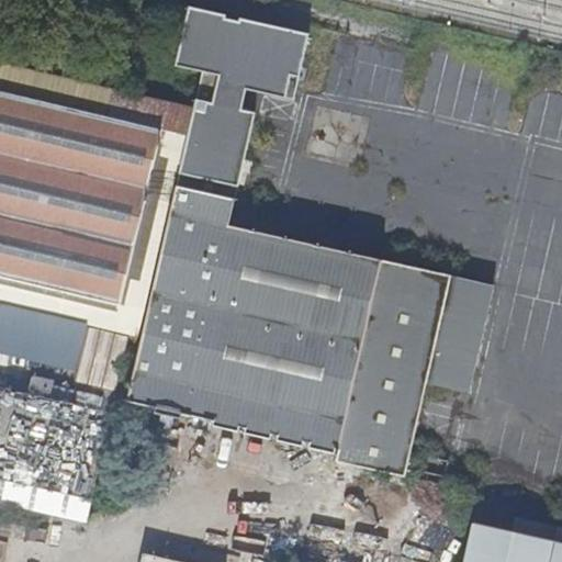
[(203,71),(195,108),(181,171),(240,184),(258,114),(238,110),(244,88),(283,98),(294,57),(302,59),(308,33),(188,4),(175,64),(203,71)]
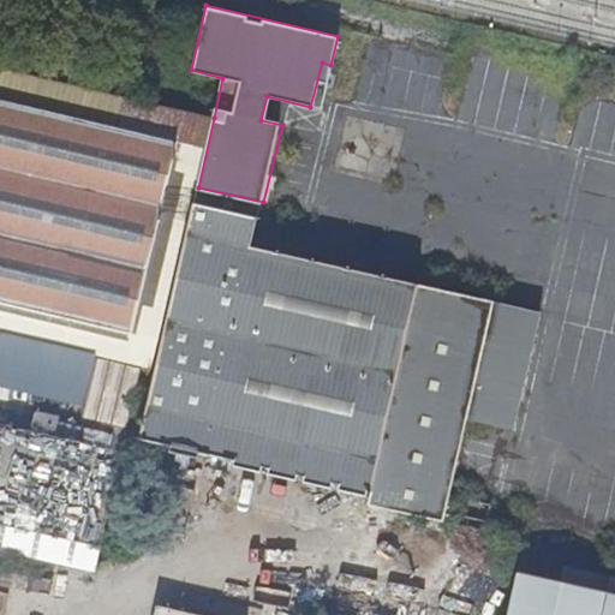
[(0,302),(160,340),(204,148),(0,99),(0,302)]
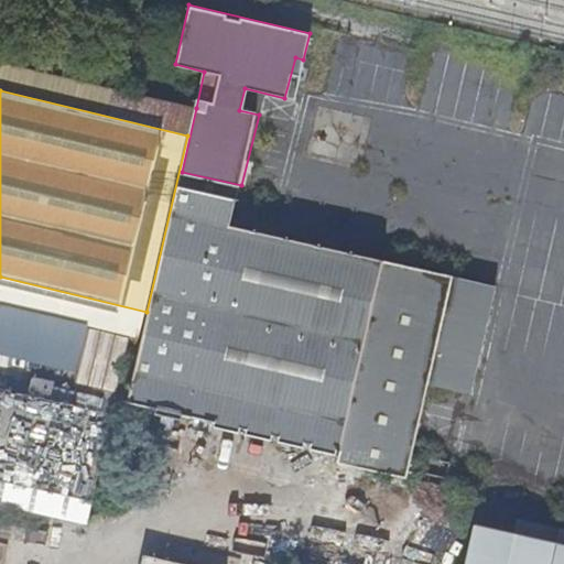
[(179,186),(239,198),(241,185),(182,172),(179,186)]
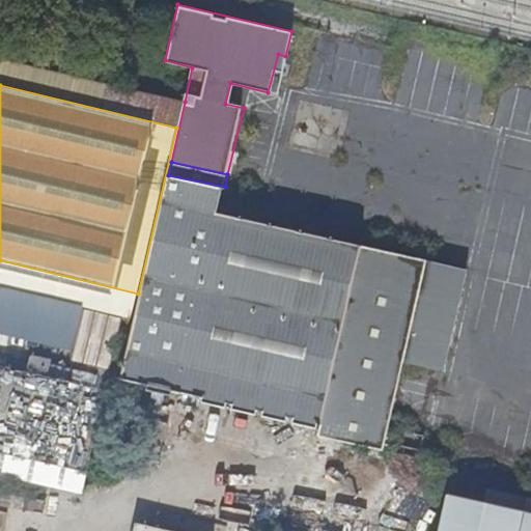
[(387,450),(427,257),(219,213),(225,187),(168,175),(147,267),(346,310),(322,422),(318,435),(319,436),(387,450)]
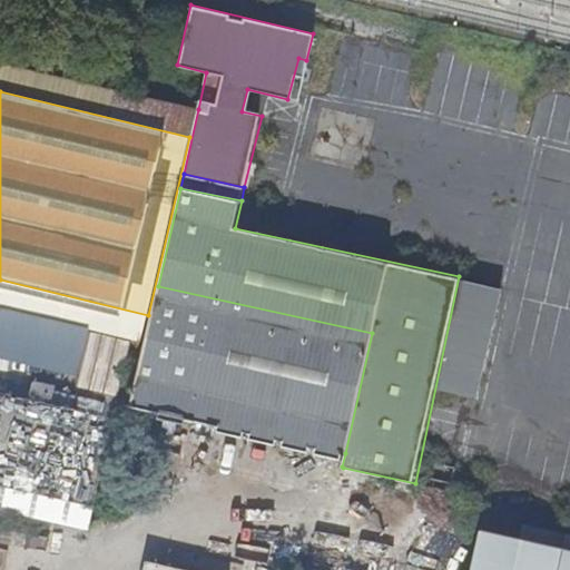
[(129,408),(345,453),(372,333),(158,286),(144,349),(141,349),(129,408)]
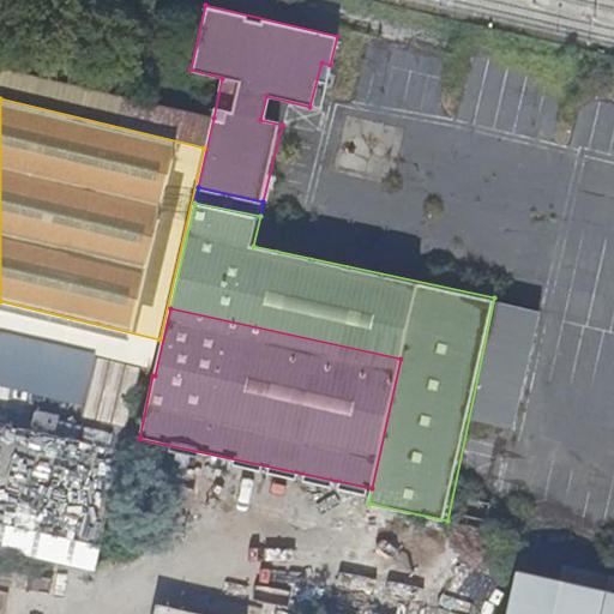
[(139,363),(0,332),(0,551),(94,571),(139,363)]
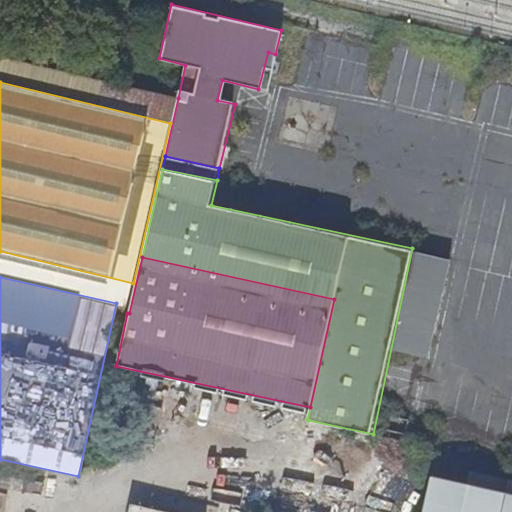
[(446,478),(450,454),(438,451),(436,458),(432,478),(434,478),(430,499),(428,499),(428,501),(429,501),(426,511),(511,511),(511,479),(509,492),(446,478)]
